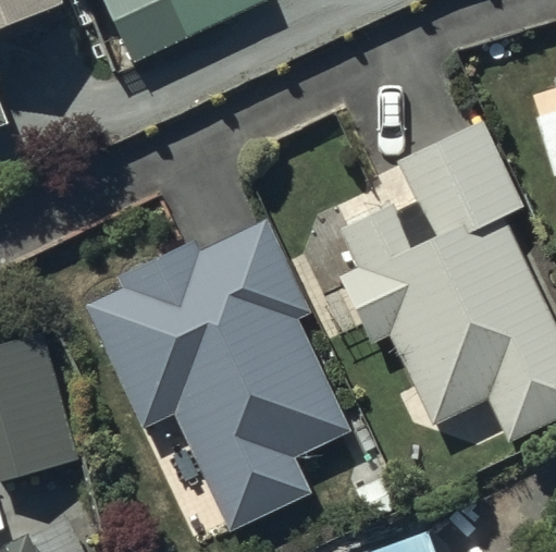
[(0,124),(7,122),(0,103),(0,25),(66,0),(0,0),(0,124)]
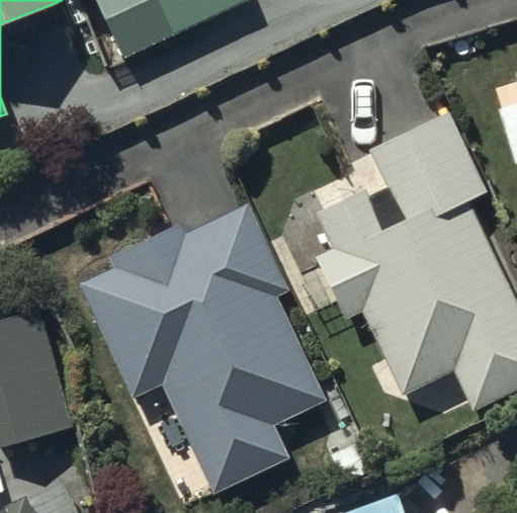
[(239,0),(95,0),(123,57),(239,0)]
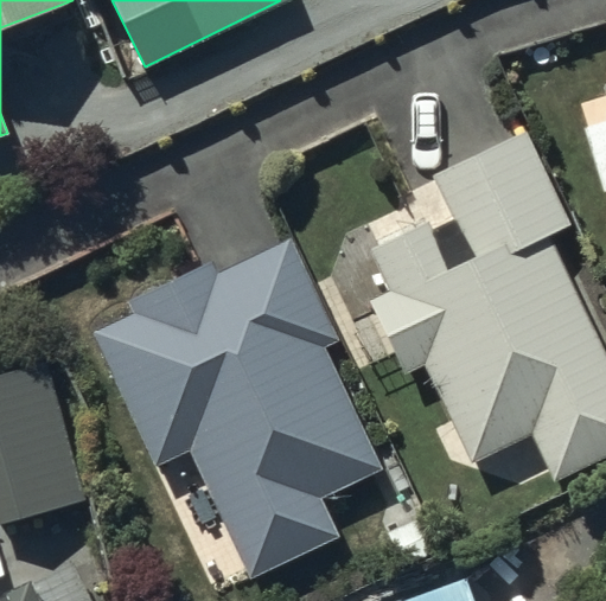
[(605,121),(586,127),(605,193),(605,192),(605,121)]
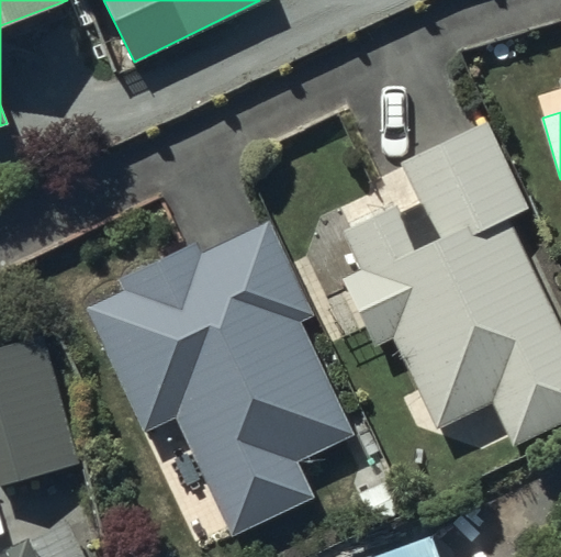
[(362,269),(344,277),(376,346),(393,338),(434,431),(493,404),(512,446),(560,424),(560,329),(512,218),(528,210),(487,120),(401,158),(419,201),(401,210),(399,204),(390,208),(382,192),(341,210),(347,224),(343,226),(362,269)]
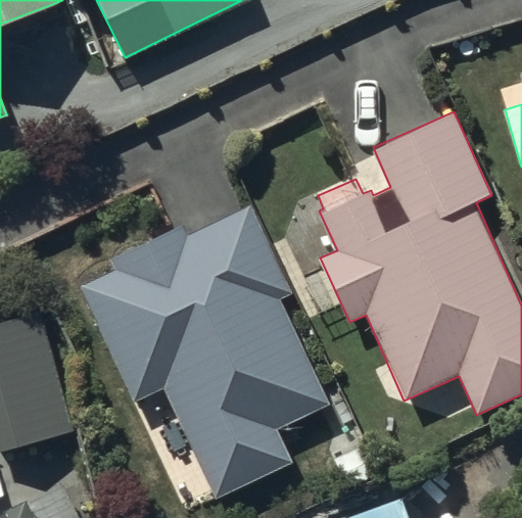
[(113,272),(83,285),(133,404),(163,390),(210,501),(292,466),(276,429),(326,408),(280,299),(291,295),(253,205),(188,234),(184,225),(107,257),(113,272)]
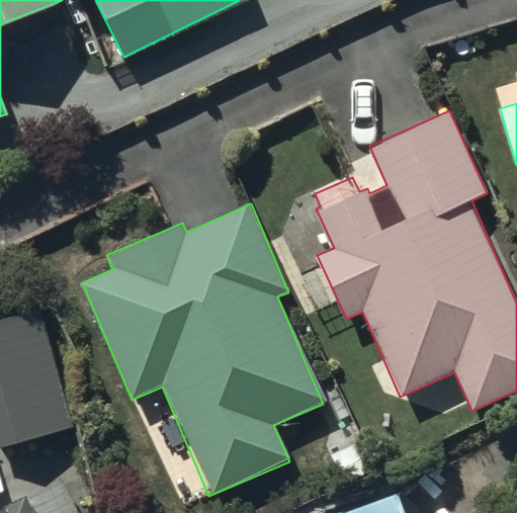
[(39,309),(0,319),(0,443),(70,425),(39,309)]
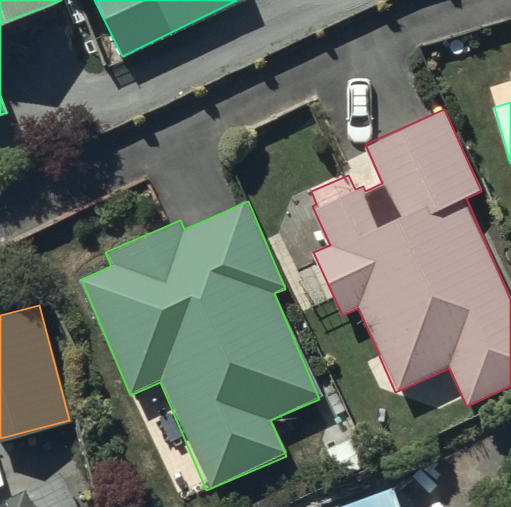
[(75,506),(59,474),(27,489),(25,485),(0,497),(0,506),(75,506)]
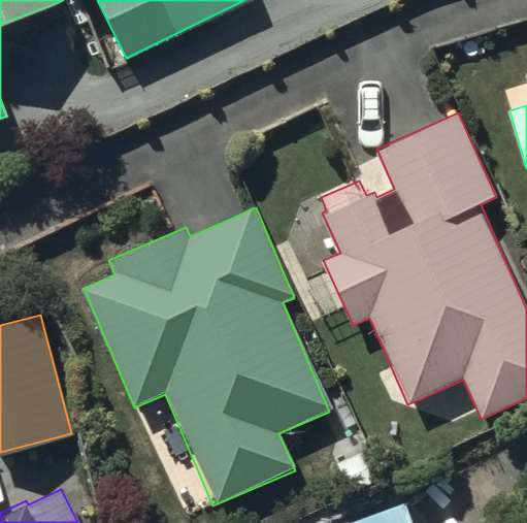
All buildings are outlined.
